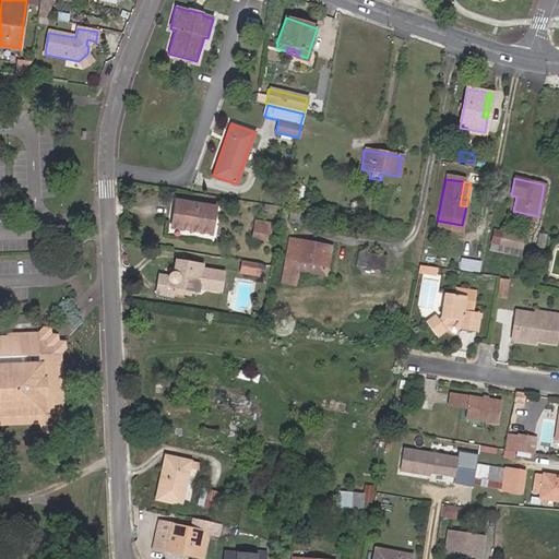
[(176,201),(171,229),(210,235),(214,207),(176,201)]
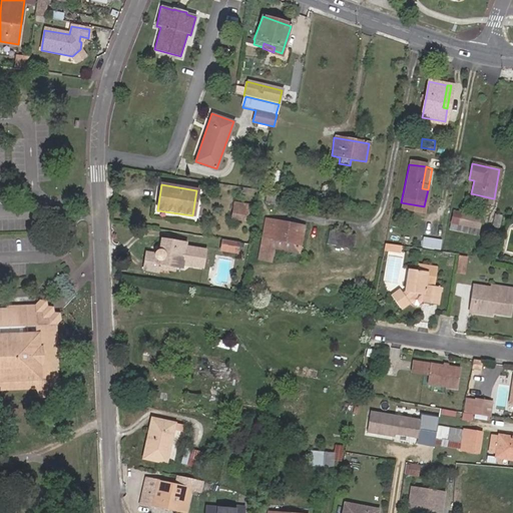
[(491,204),(493,198),(471,193),(470,199),(491,204)]
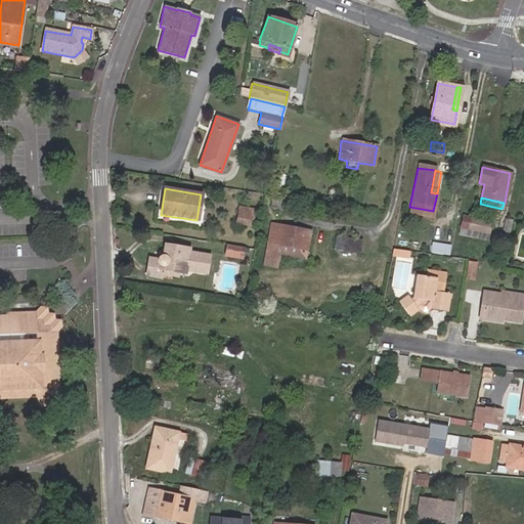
[(271,199),(270,207),(279,209),(280,200),(271,199)]
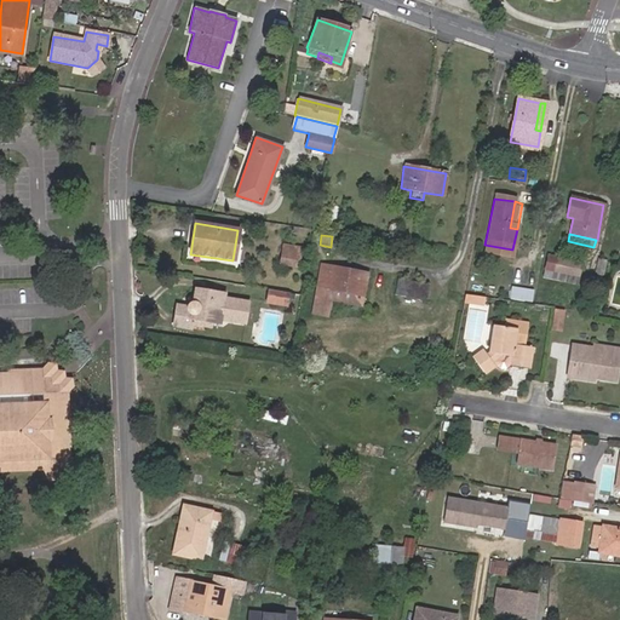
[(279,263),(297,268),(300,256),(281,252),(279,263)]
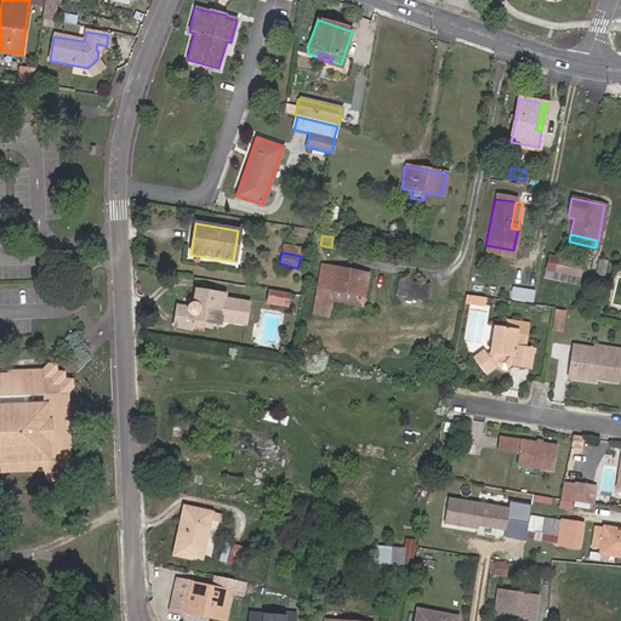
[(557,258),(554,272),(579,277),(581,263),(557,258)]
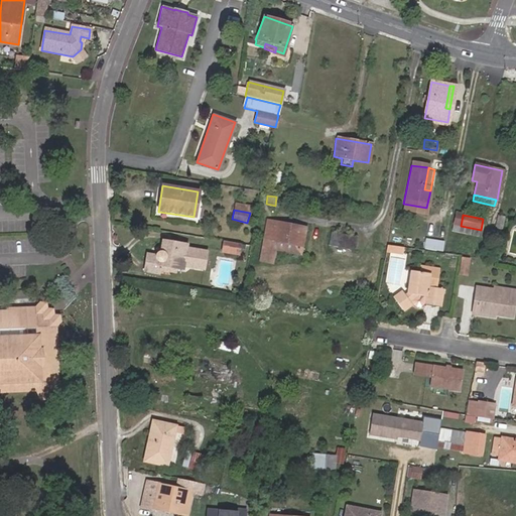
[(503,233),(506,219),(498,217),(494,231),(503,233)]
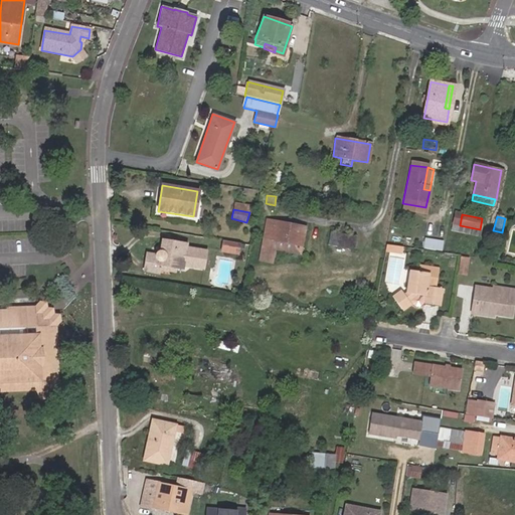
[(263,239),(264,239),(277,241),(301,245),(304,227),(266,221),(263,239)]
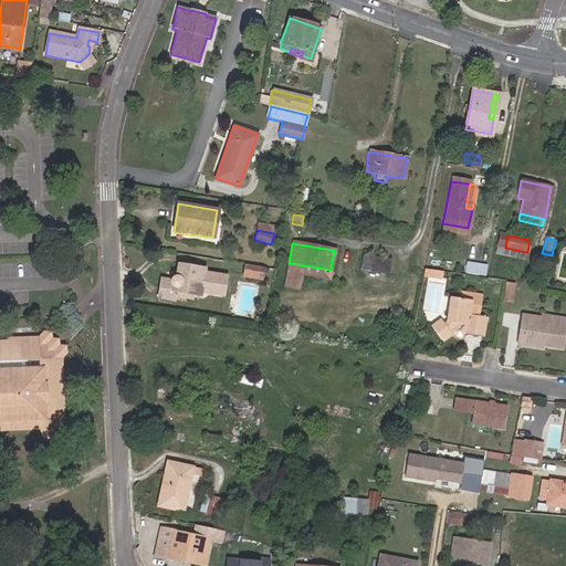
[(363,257),(360,270),(388,274),(390,261),(363,257)]
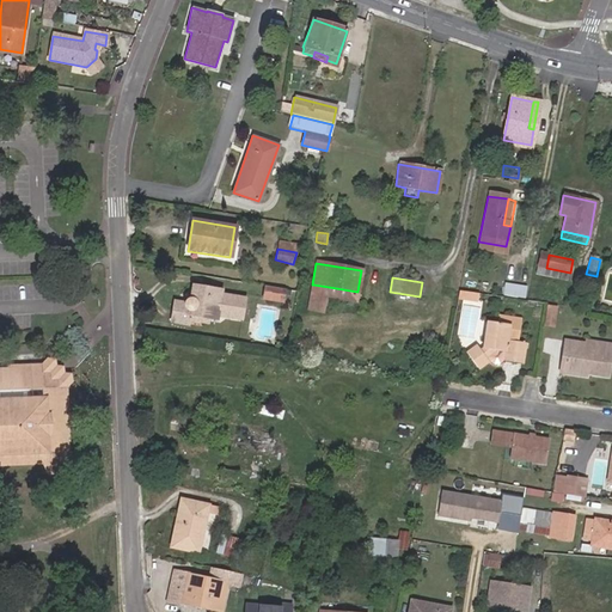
[(502,295),(516,298),(518,285),(503,283),(502,295)]
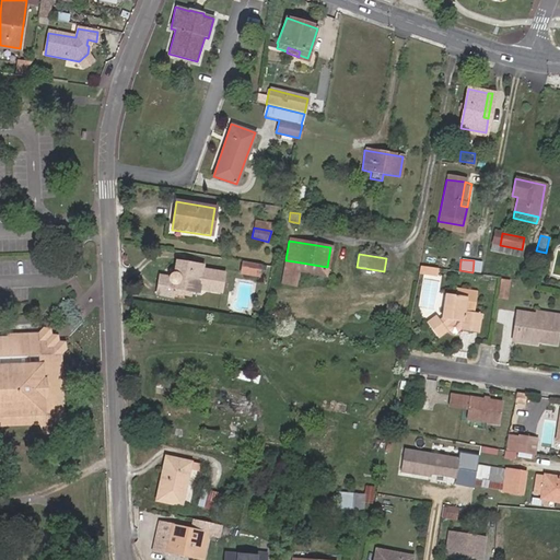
[(295,287),(301,263),(287,260),(282,284),(295,287)]
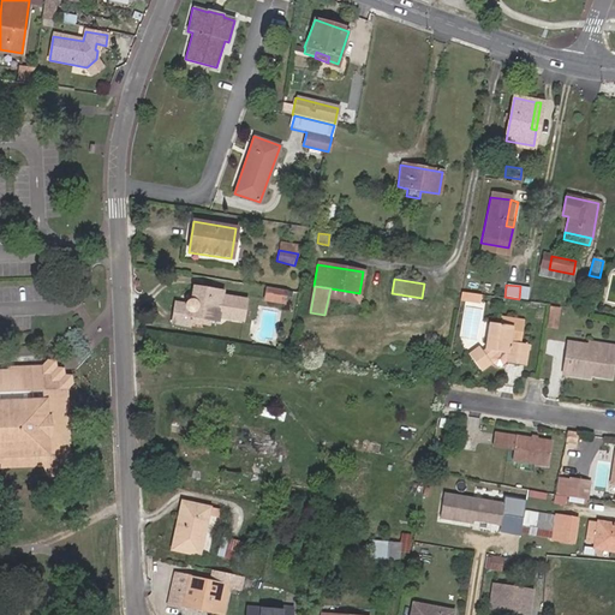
[(245,300),(222,297),(224,292),(193,288),(191,299),(187,300),(186,303),(184,305),(174,304),(172,324),(189,327),(190,323),(208,326),(209,320),(219,321),(219,317),(242,321),(245,300)]
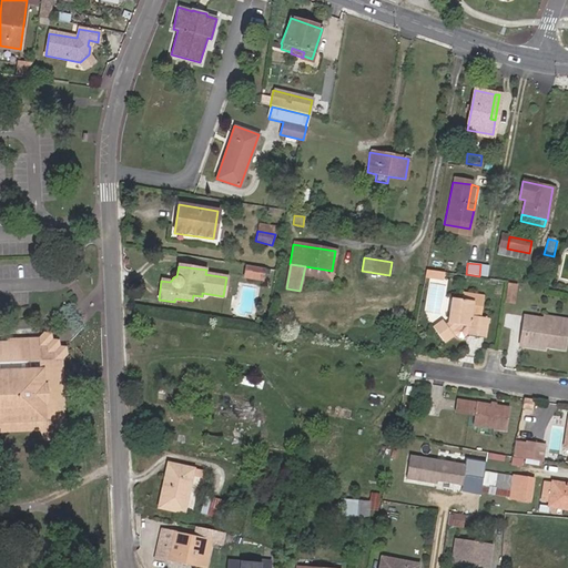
[(263,282),(265,270),(246,266),(244,279),(263,282)]
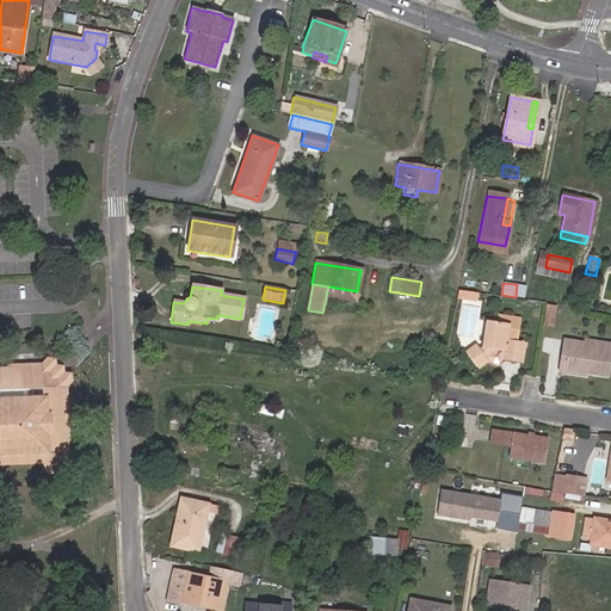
[(480,302),(482,291),(462,288),(460,298),(480,302)]
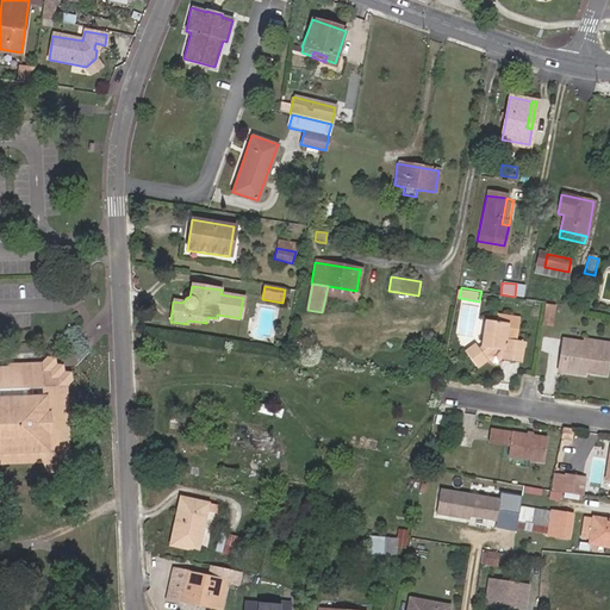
[(478,348),(474,342),(465,349),(477,367),(486,359),(484,355),(493,348),(503,349),(502,360),(521,362),(523,342),(505,340),(506,324),(485,321),(481,346),(478,348)]
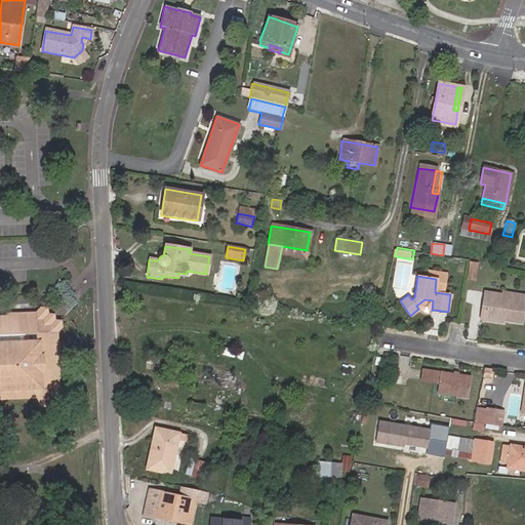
[(484,289),(482,298),(487,299),(486,307),(484,307),(482,318),(497,320),(497,317),(502,317),(501,319),(521,322),(524,299),(501,295),(502,291),(484,289)]
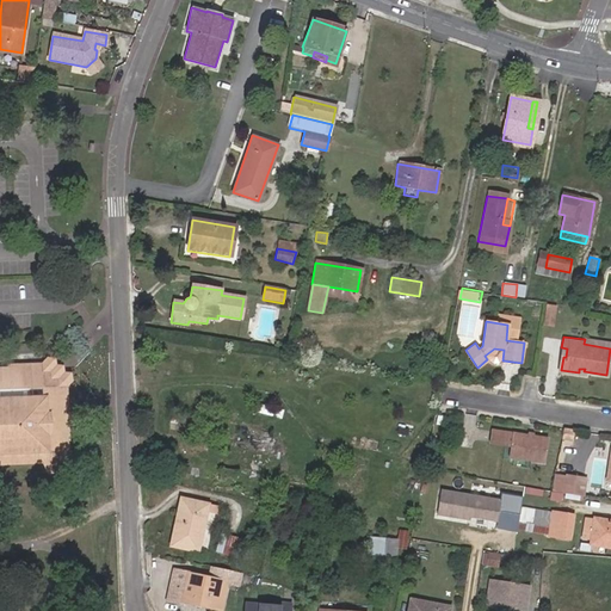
[(0,365),(0,450),(50,449),(51,469),(69,462),(67,387),(47,360),(0,365)]
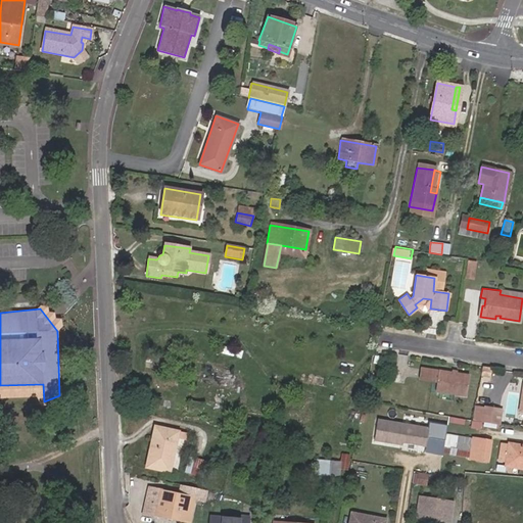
[(468,375),(419,368),(417,381),(437,384),(436,389),(465,394),(468,375)]
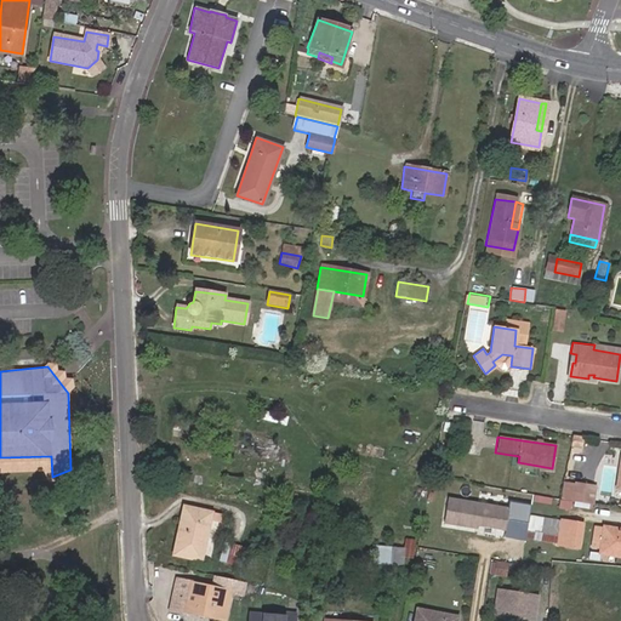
[(580,446),(581,438),(570,437),(569,445),(580,446)]
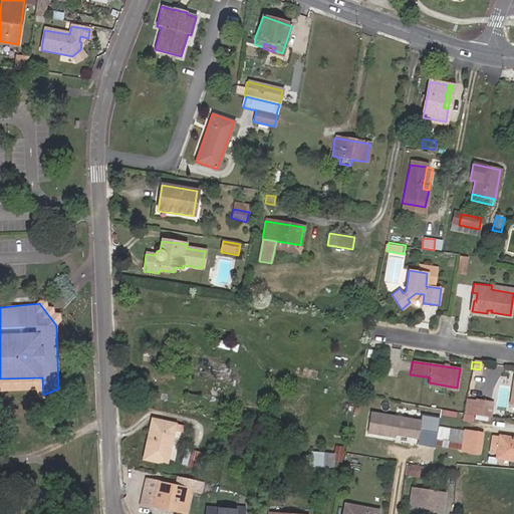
[(479,400),(476,416),(492,419),(494,403),(479,400)]
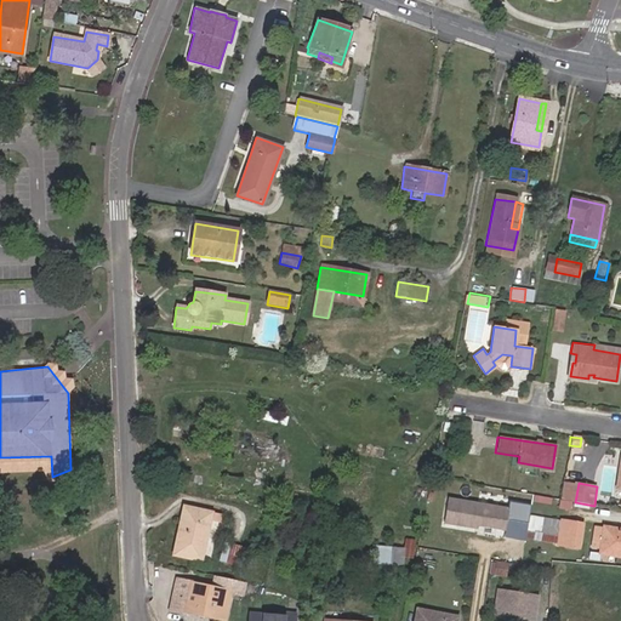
[(508,508),(448,497),(443,522),(503,533),(508,508)]
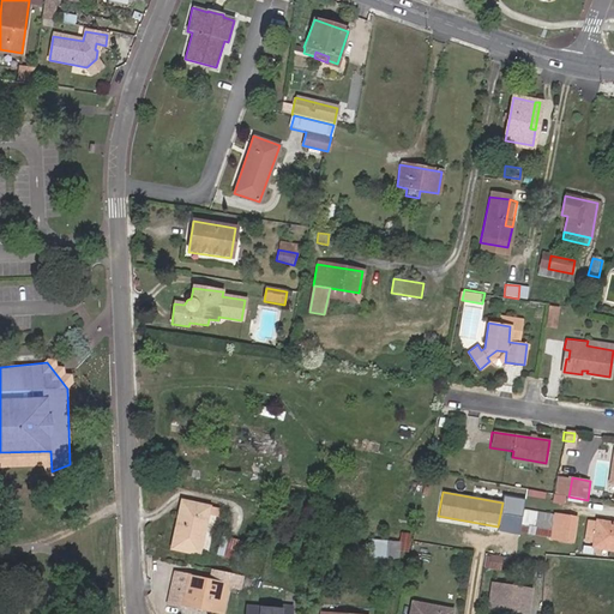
[(170,548),(199,554),(209,506),(182,500),(170,548)]
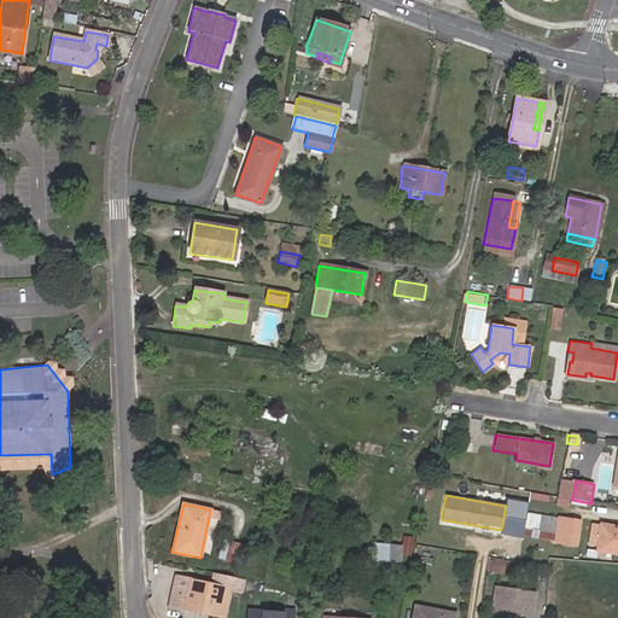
[(558,519),(526,514),(523,535),(554,540),(554,542),(576,546),(578,522),(558,518),(558,519)]
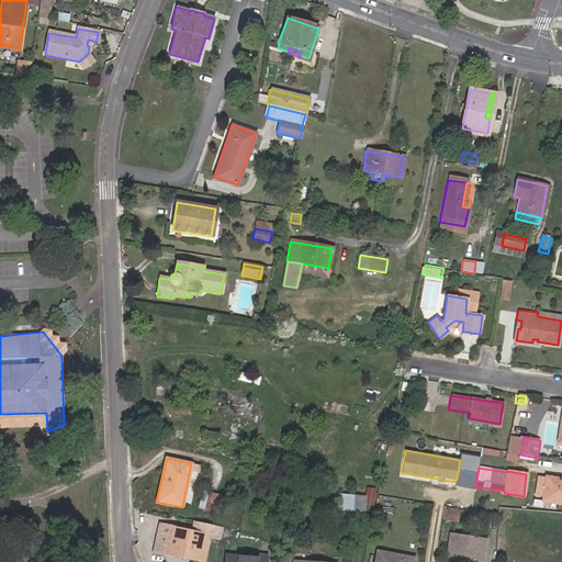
[(547,478),(538,476),(536,490),(543,491),(542,501),(561,503),(561,479),(547,476),(547,478)]
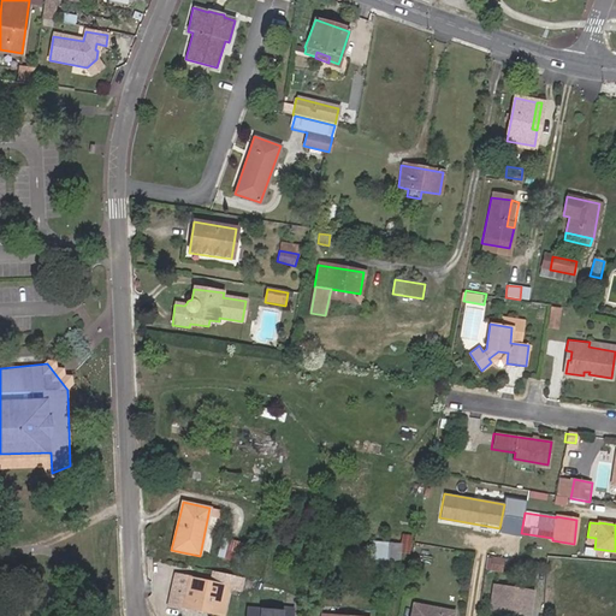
[(401,534),(400,544),(368,542),(367,560),(397,562),(397,554),(409,554),(412,535),(401,534)]
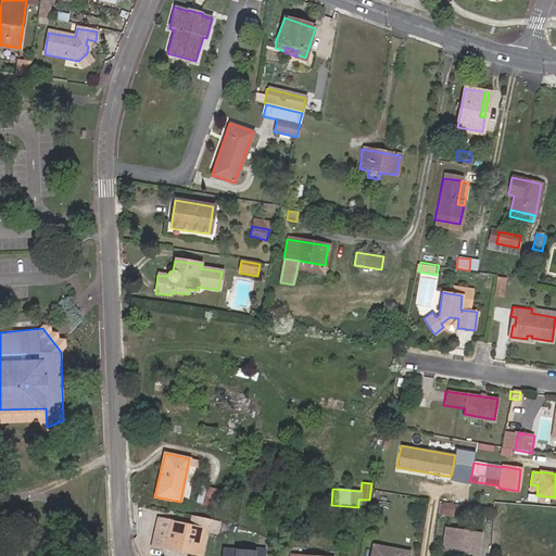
[(202,504),(214,506),(217,490),(205,488),(202,504)]
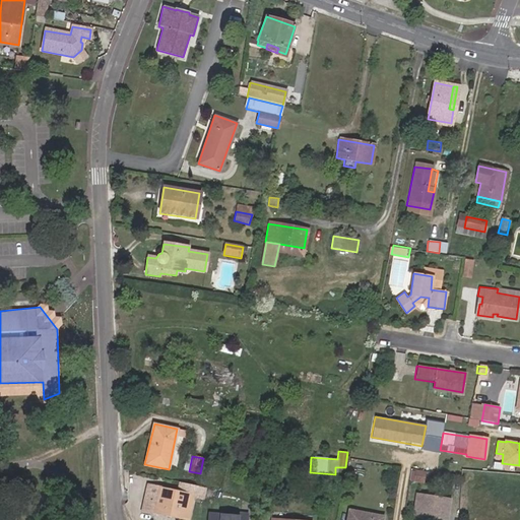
[(413,467),(411,478),(427,481),(429,470),(413,467)]
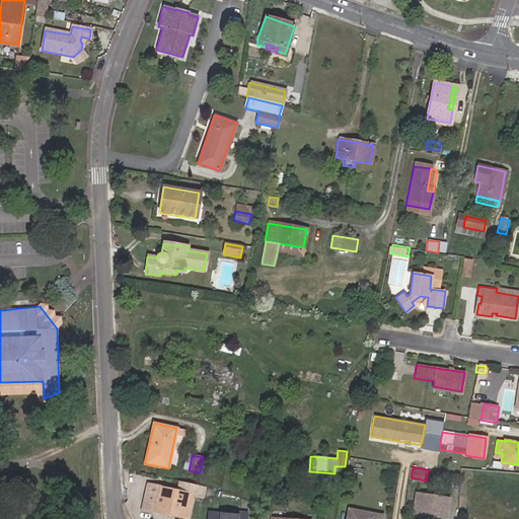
[(205,497),(207,486),(180,479),(178,487),(198,491),(197,495),(205,497)]
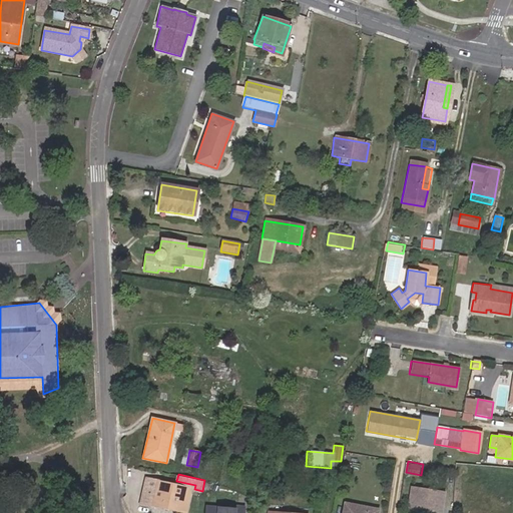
[(156,481),(153,496),(174,501),(174,504),(184,506),(188,488),(156,481)]
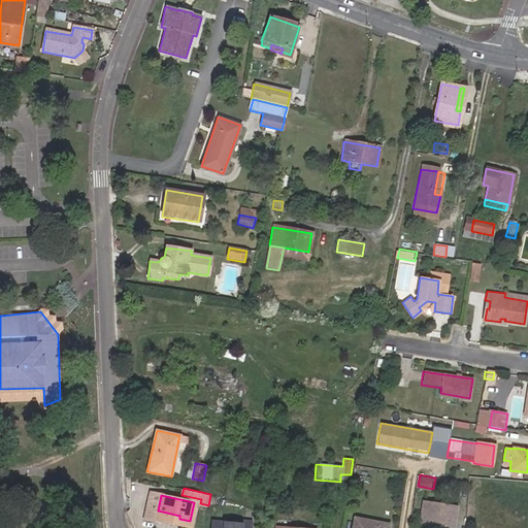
[(457,505),(423,500),(421,518),(429,519),(428,526),(440,527),(444,527),(446,519),(455,521),(457,505)]
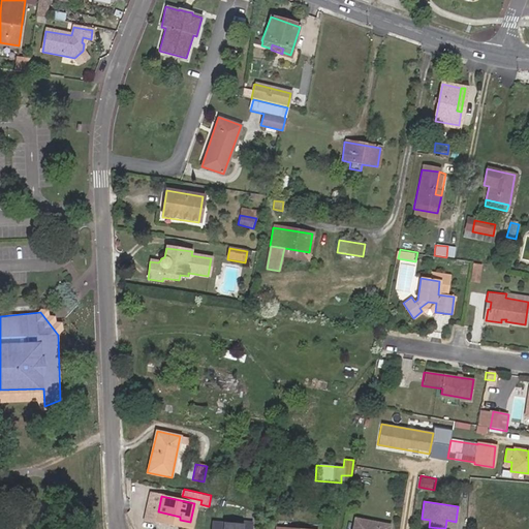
[(180,517),(158,511),(157,515),(180,520),(180,517)]
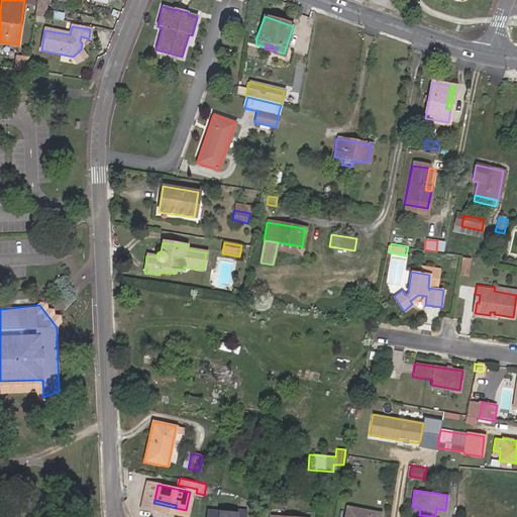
[(443,516),(445,510),(436,508),(435,516),(431,516),(419,515),(420,508),(412,507),(410,516),(443,516)]
